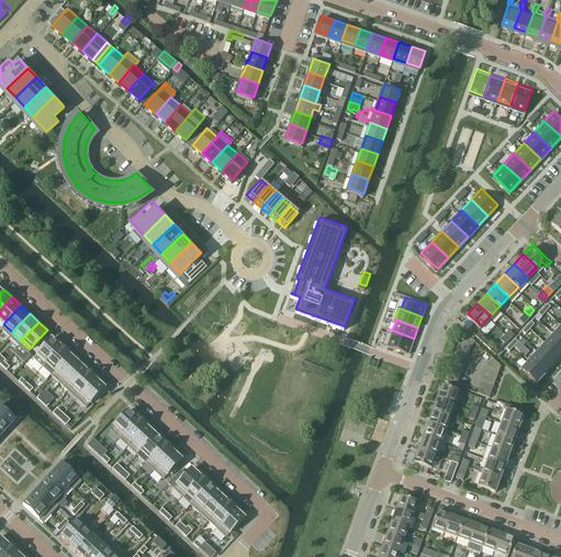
[(506,330),(511,335),(515,330),(511,325),(506,330)]
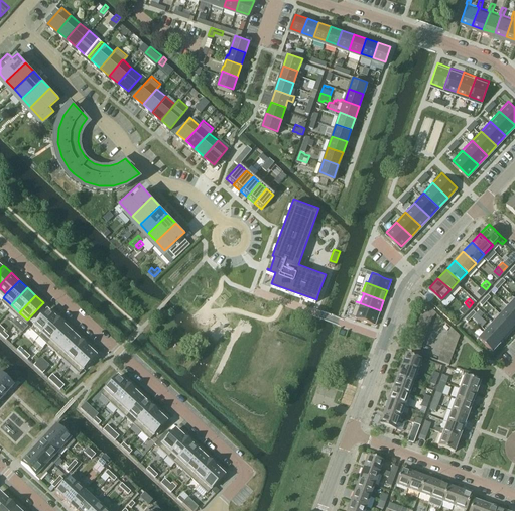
[(421,310),(433,314),(437,309),(426,299),(421,310)]
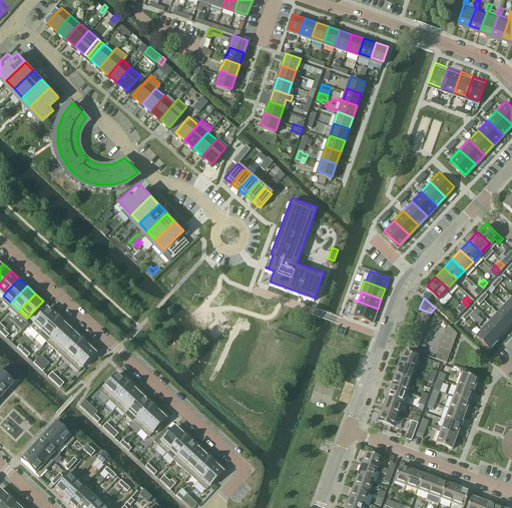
[(354,300),(350,311),(374,320),(378,309),(354,300)]
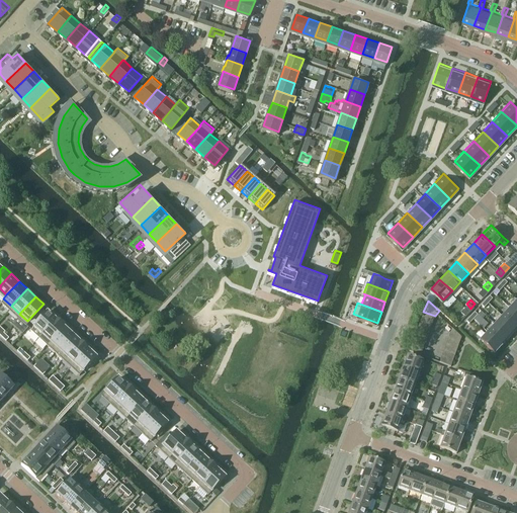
[(466,313),(470,309),(466,304),(462,309),(466,313)]
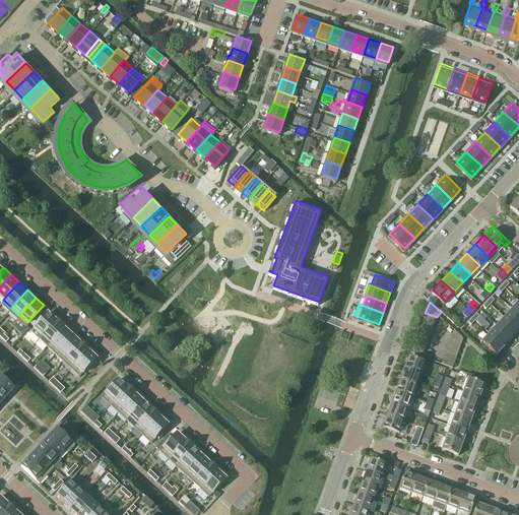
[(518,311),(513,305),(505,313),(518,325),(518,311)]
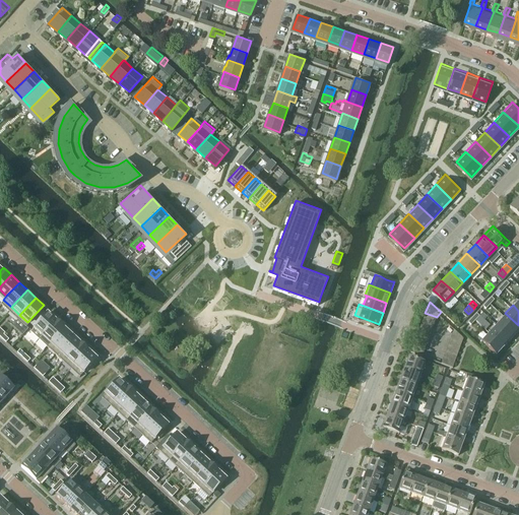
[(33,327),(41,334),(57,317),(49,310),(33,327)]
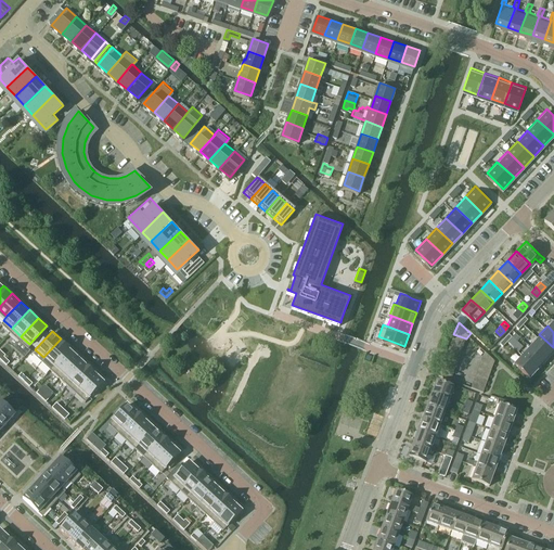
[(464,345),(466,339),(453,334),(451,341),(464,345)]
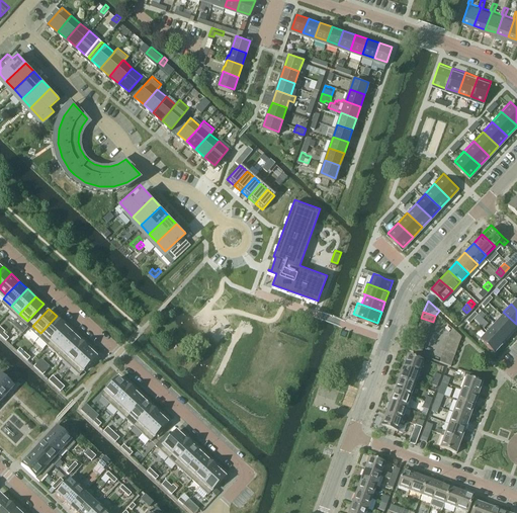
[(503,312),(496,320),(510,333),(516,326),(516,324),(503,312)]
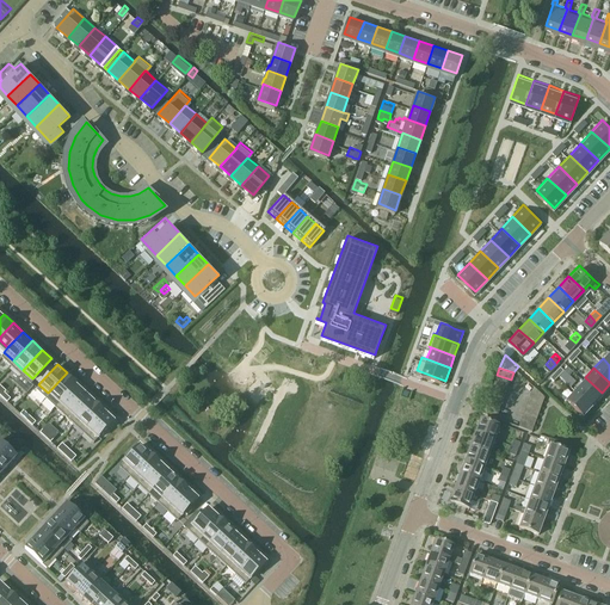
[(57,402),(76,381),(67,372),(48,393),(57,402)]
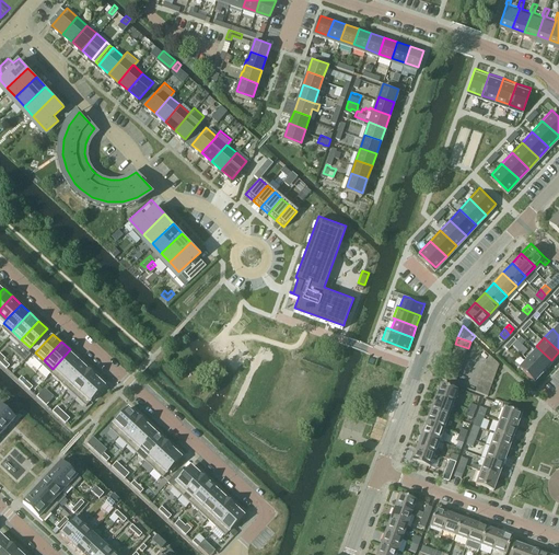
[(466,354),(468,348),(455,344),(453,349),(466,354)]
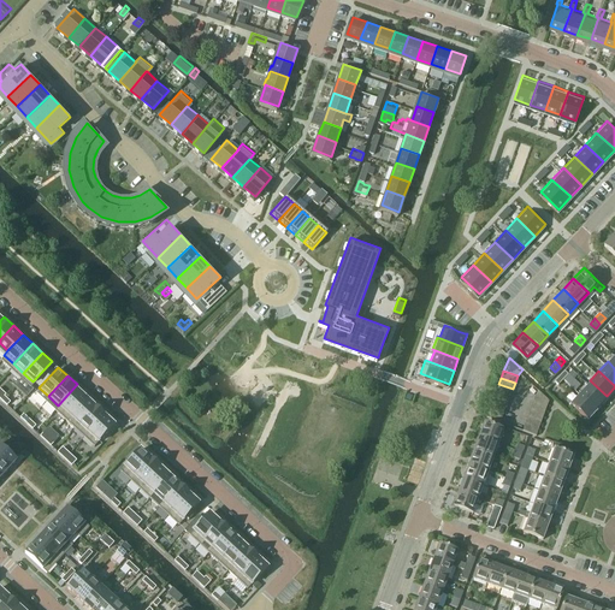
[(590,380),(581,390),(598,406),(607,396),(590,380)]
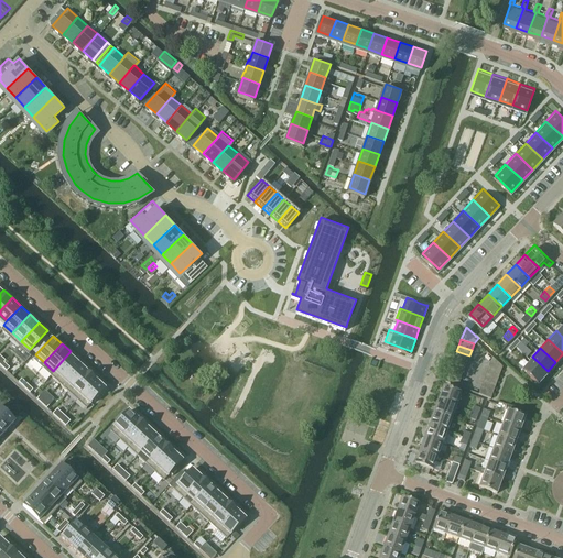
[(62,379),(78,360),(71,351),(53,371),(62,379)]
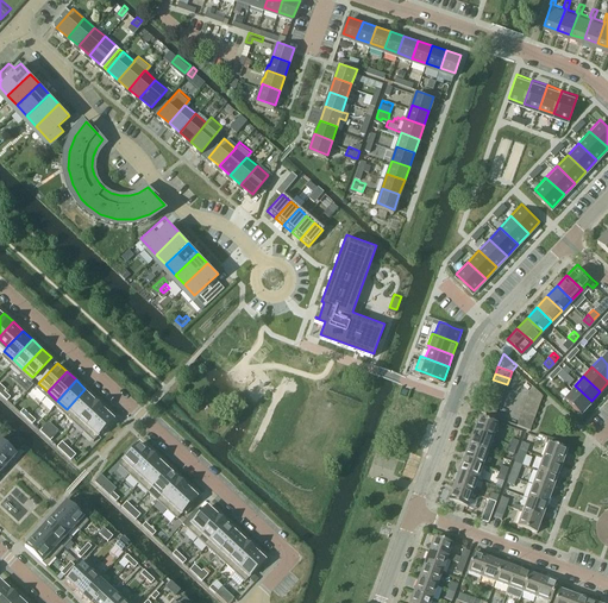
[(528,393),(543,397),(545,391),(533,381),(528,393)]
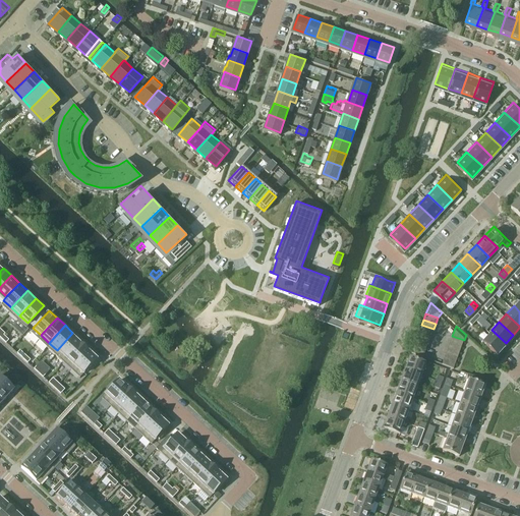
[(417,337),(429,341),(431,334),(419,330),(417,337)]
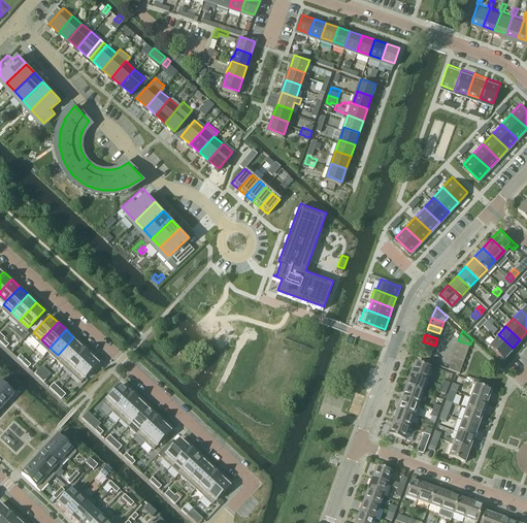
[(498,334),(490,342),(504,357),(513,348),(498,334)]
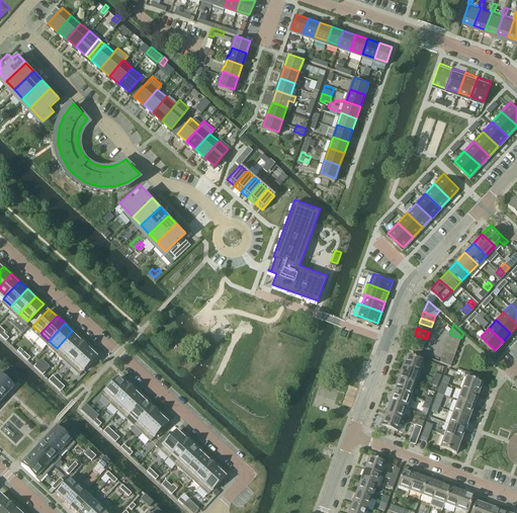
[(80,338),(72,331),(57,348),(64,355),(80,338)]
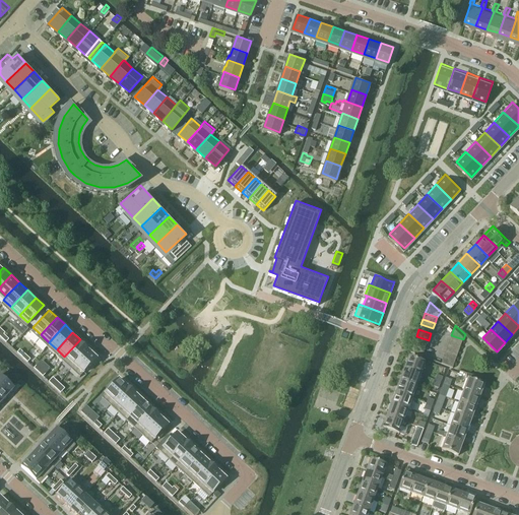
[(460,345),(463,339),(451,335),(449,341),(460,345)]
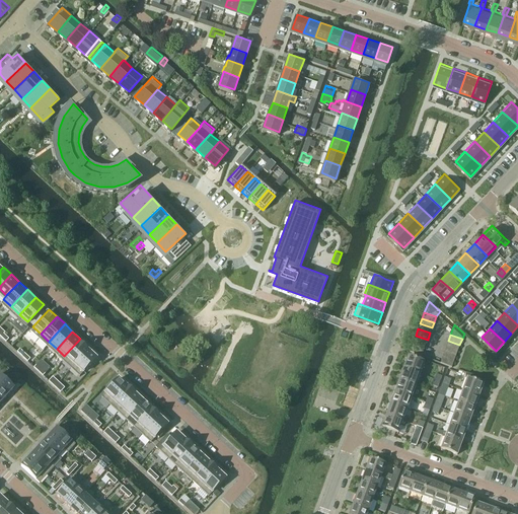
[(425,346),(428,340),(416,336),(414,342),(425,346)]
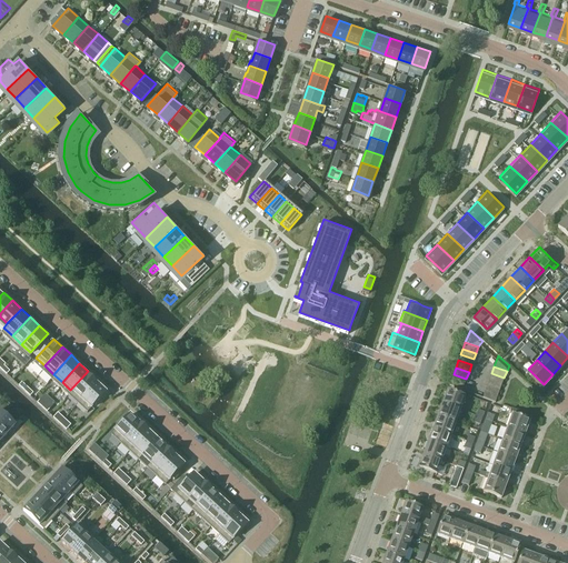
[(88,371),(70,390),(80,399),(98,380),(88,371)]
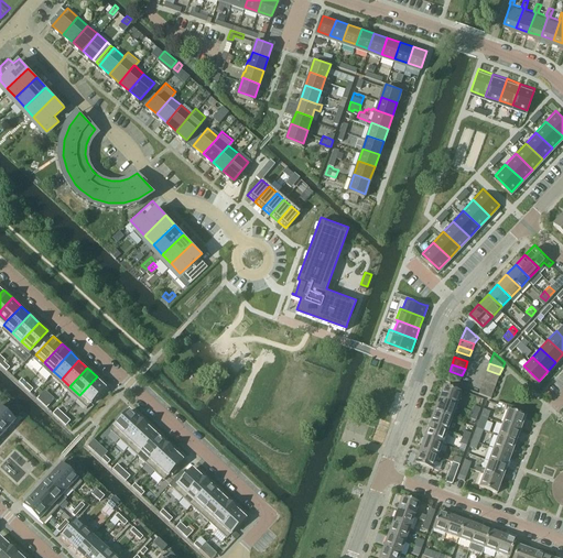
[(497,381),(499,374),(487,370),(485,376),(497,381)]
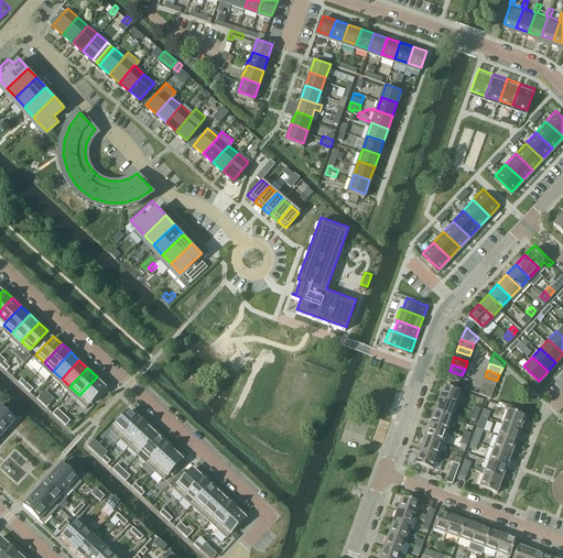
[(459,382),(462,375),(450,371),(446,378),(459,382)]
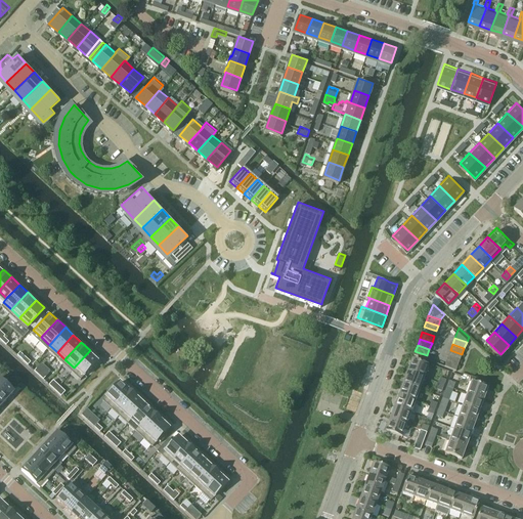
[(98,357),(90,350),(74,368),(82,375),(98,357)]
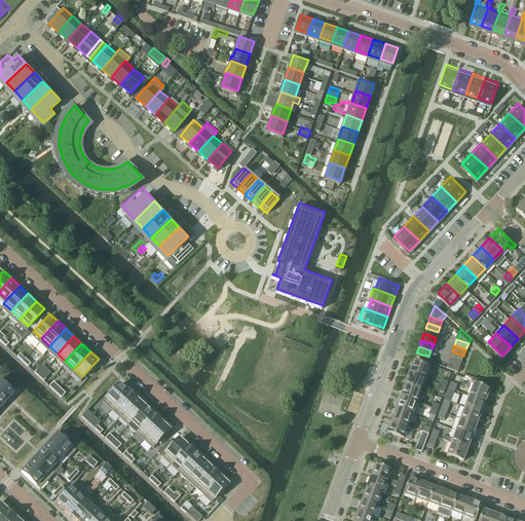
[(461,362),(463,356),(452,351),(450,358),(461,362)]
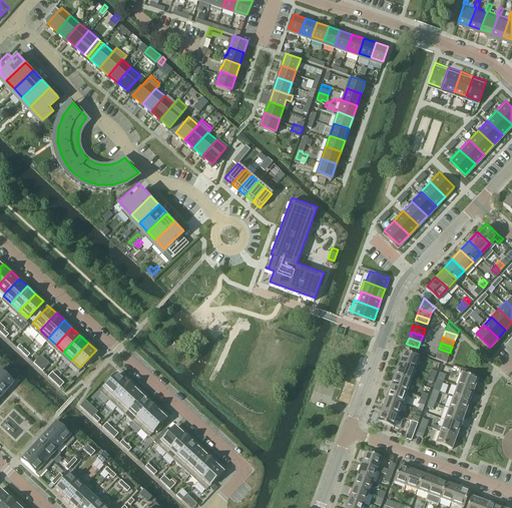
[(400,360),(416,366),(421,354),(405,348),(400,360)]
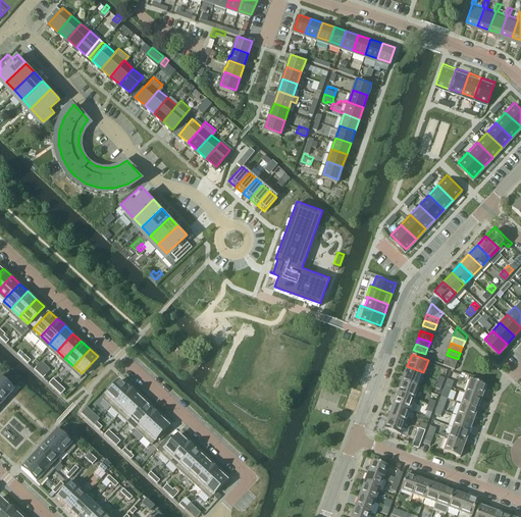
[(456,365),(458,359),(447,355),(444,361),(456,365)]
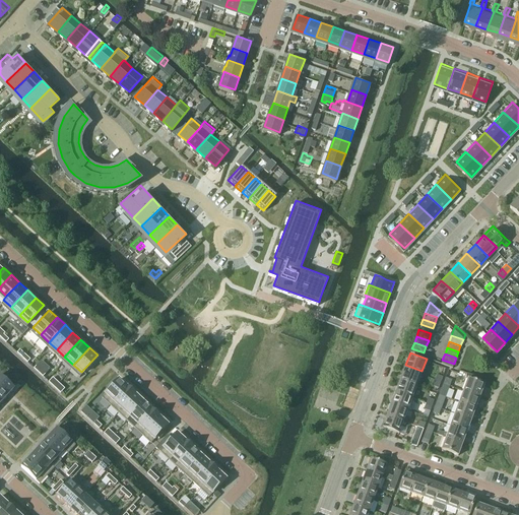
[(417,382),(422,371),(405,365),(401,376),(417,382)]
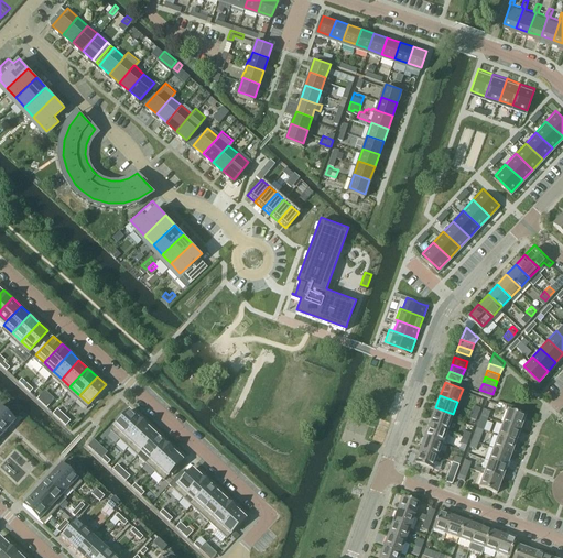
[(504,419),(521,426),(527,413),(520,409),(522,405),(508,400),(507,401),(507,405),(509,406),(504,419)]
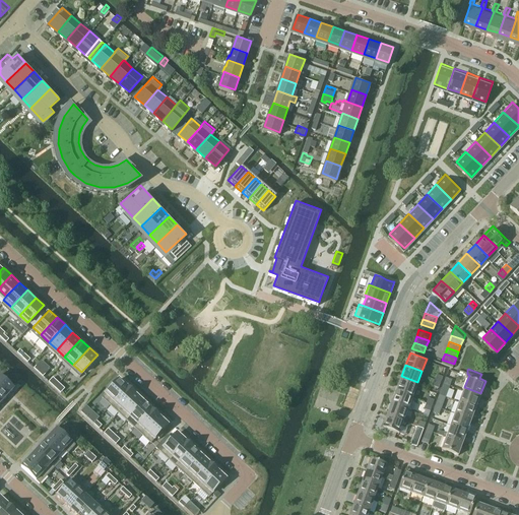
[(1,371),(0,371),(0,383),(8,391),(15,384),(1,371)]
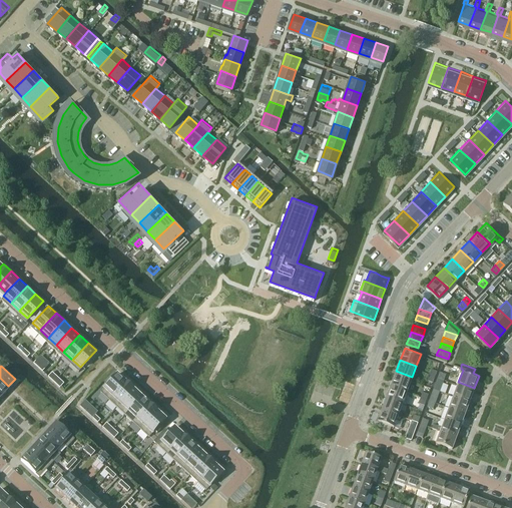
[(53,368),(49,372),(55,378),(59,373),(53,368)]
